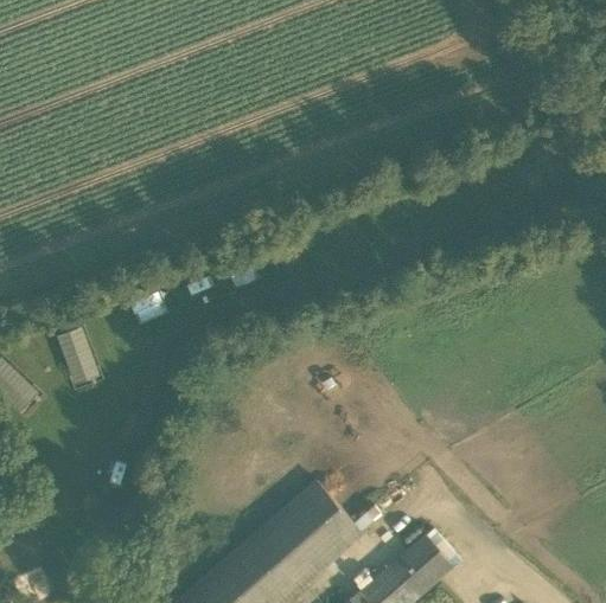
[(117,337),(142,329),(135,307),(110,314),(117,337)]
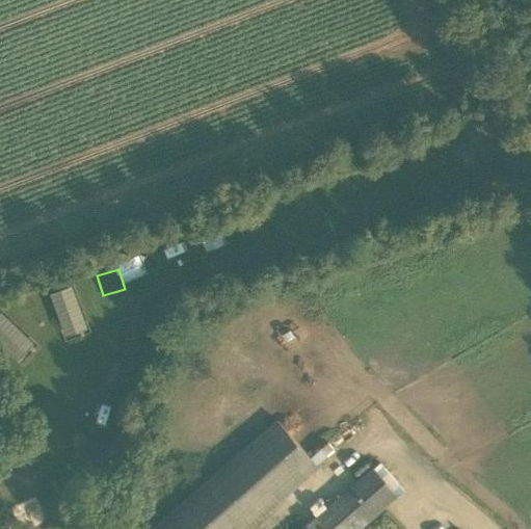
[(49,293),(63,337),(85,329),(72,286),(49,293)]
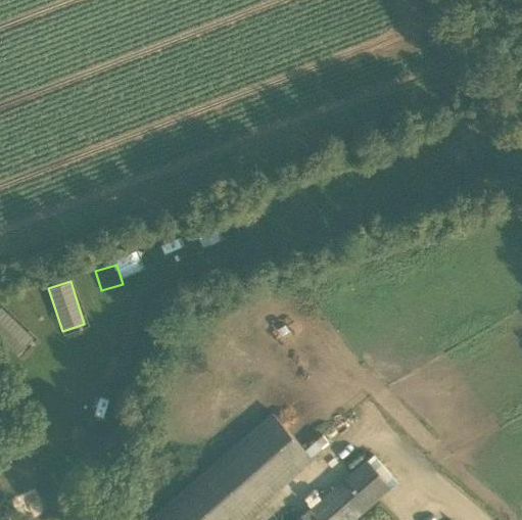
[(0,308),(0,339),(17,355),(33,337),(0,308)]
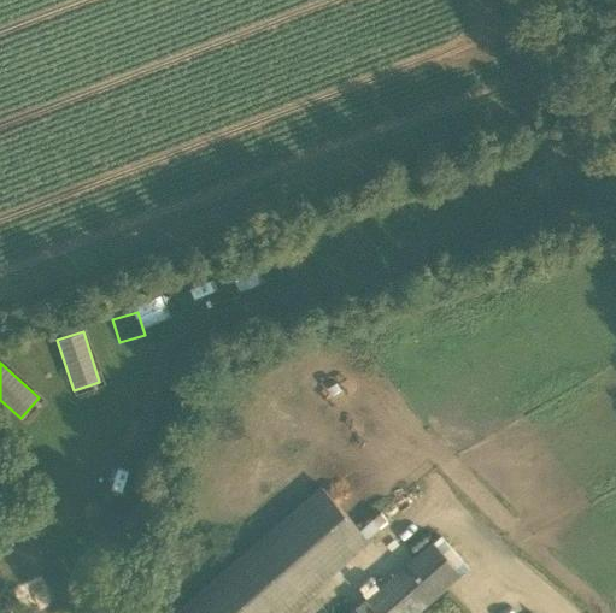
[(359,534),(321,488),(176,612),(293,612),(370,546),(367,541),(359,534)]
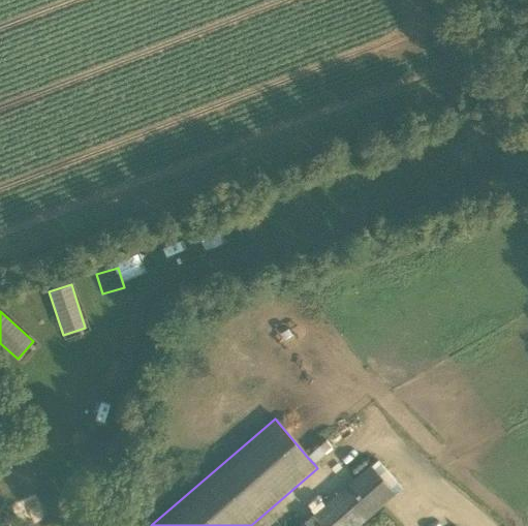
[(361,525),(396,495),(371,467),(304,525),(361,525)]
